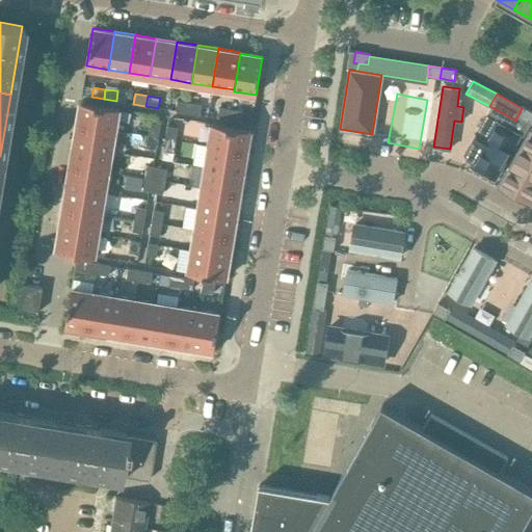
[(187,113),(189,103),(177,101),(176,111),(187,113)]
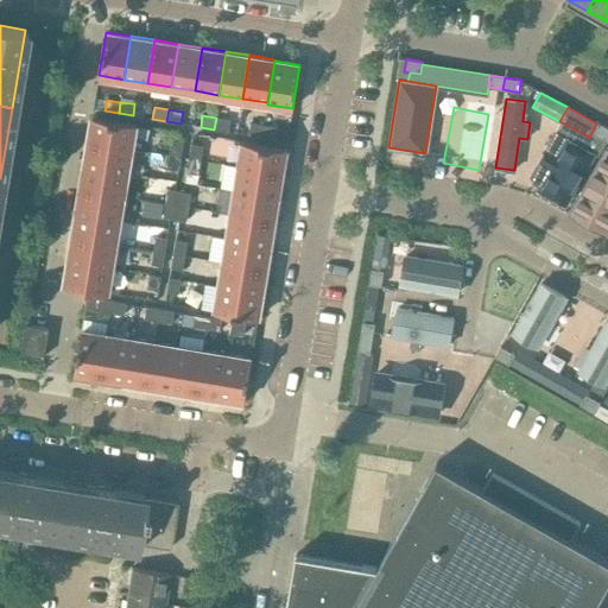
[(135,122),(93,116),(88,141),(132,147),(135,122)]
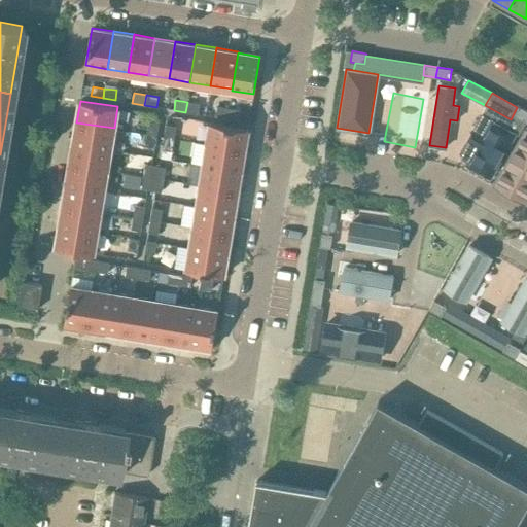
[(200,104),(187,102),(185,112),(198,114),(200,104)]
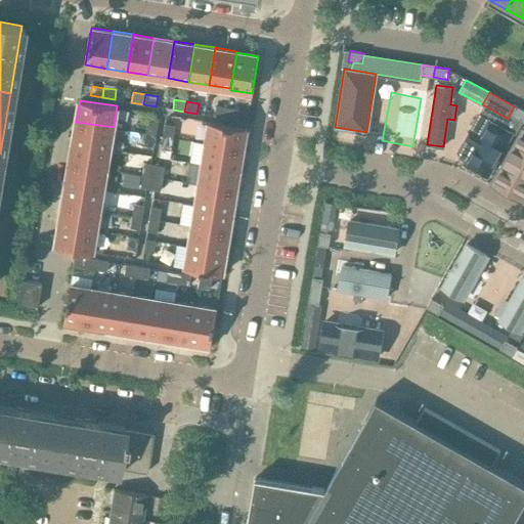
[(515,107),(511,115),(522,122),(523,119),(523,110),(516,105),(515,107)]
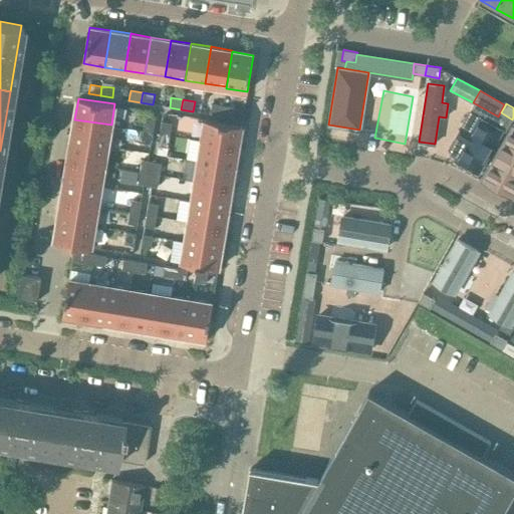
[(222,115),(223,106),(212,104),(210,113),(222,115)]
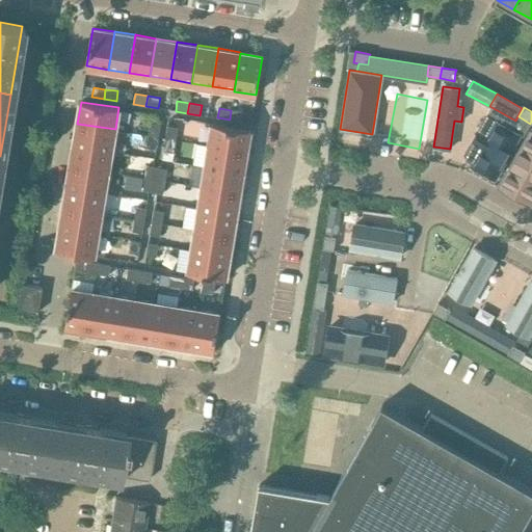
[(243,112),(231,110),(230,120),(242,122),(243,112)]
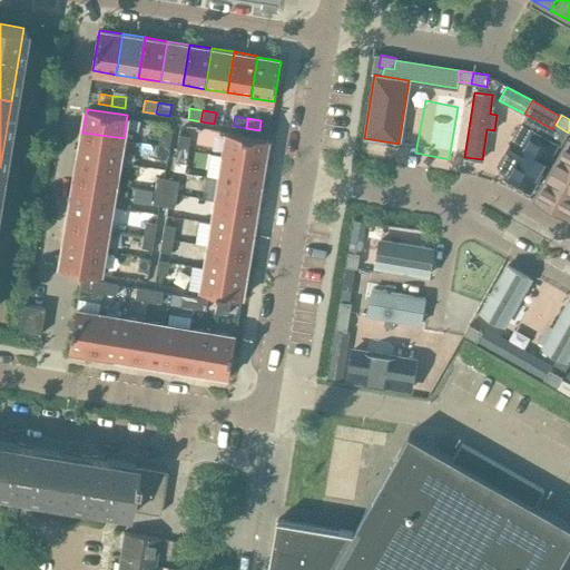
[(531,129),(522,146),(512,140),(507,153),(516,157),(507,174),(508,178),(527,189),(532,188),(557,144),(531,129)]
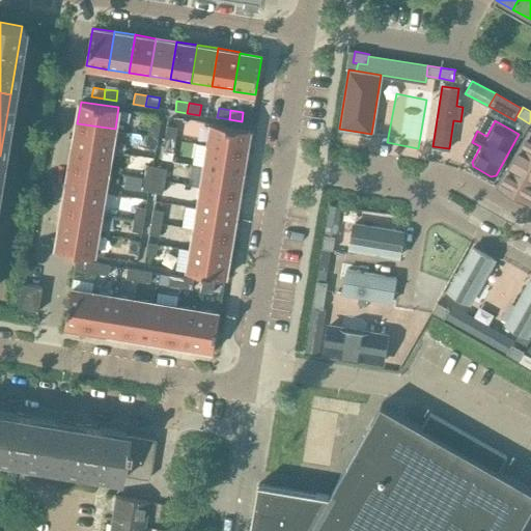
[(250,129),(212,122),(208,144),(246,150),(250,129)]
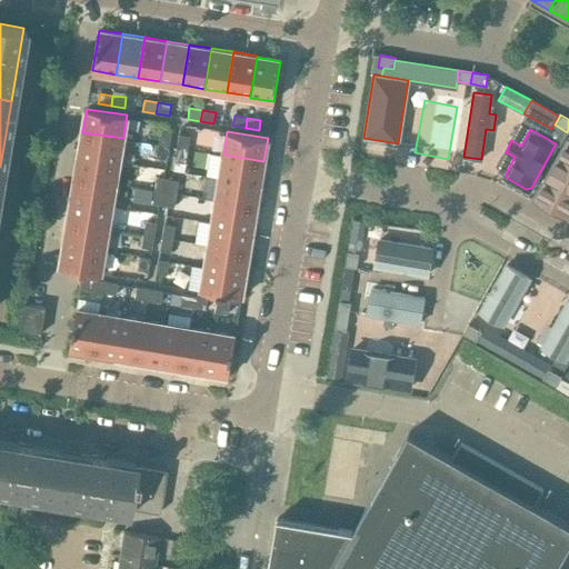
[(123,138),(82,132),(79,155),(120,161),(123,138)]
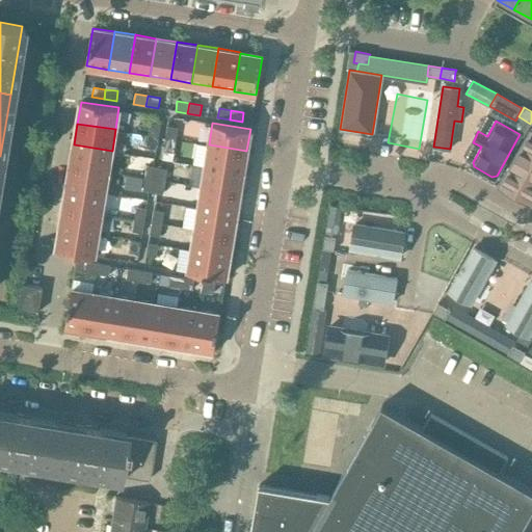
[(150,124),(148,136),(158,137),(160,125),(150,124)]
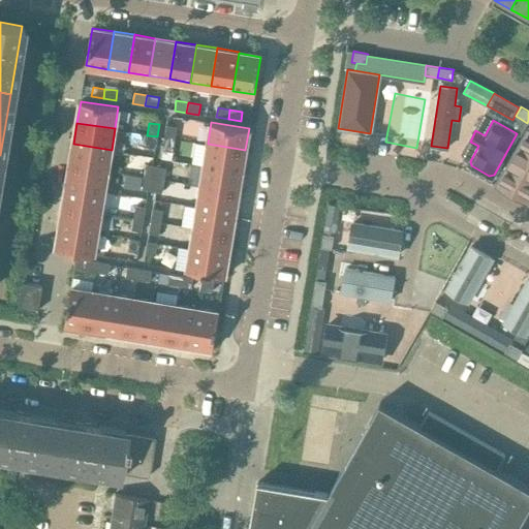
[(166,125),(164,137),(175,139),(177,127),(166,125)]
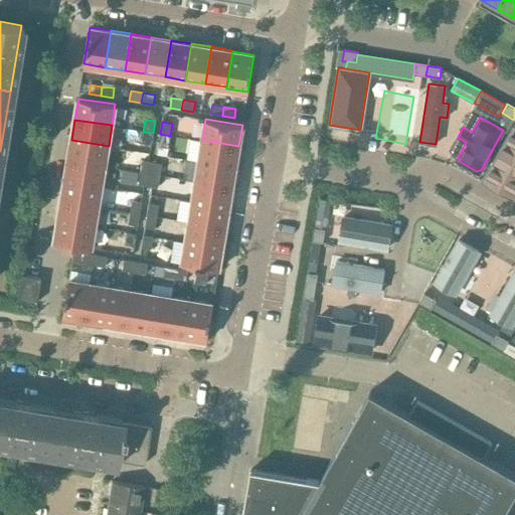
[(514,128),(514,127),(484,180),(513,196),(514,191),(514,128)]
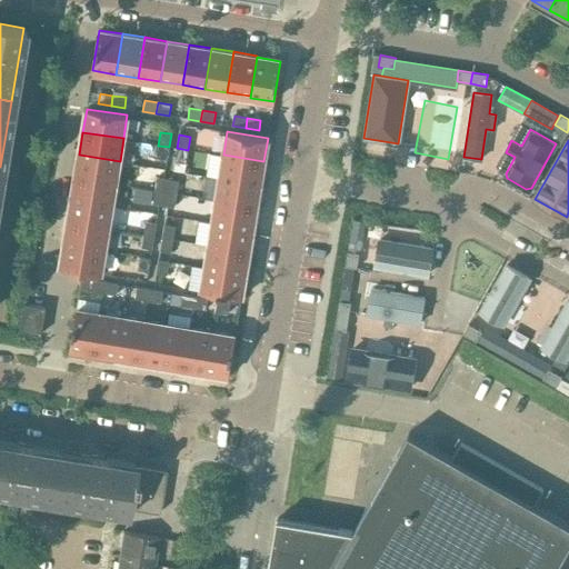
[(167,160),(169,147),(158,146),(156,158),(167,160)]
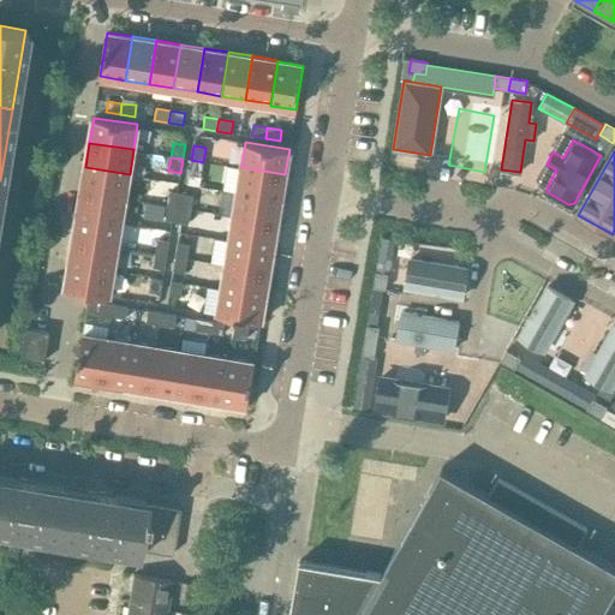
[(201,177),(203,162),(191,160),(189,174),(201,177)]
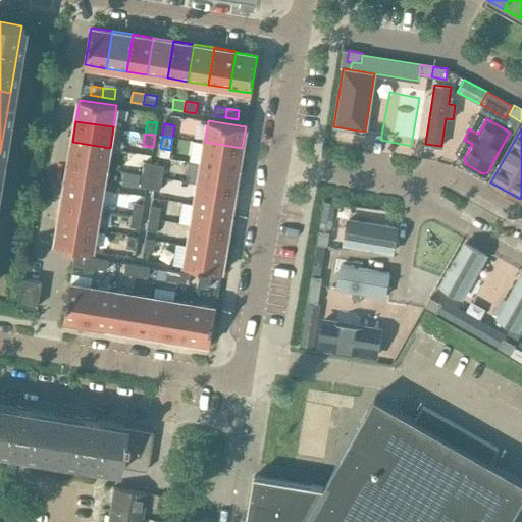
[(110,148),(72,142),(69,162),(106,168),(110,148)]
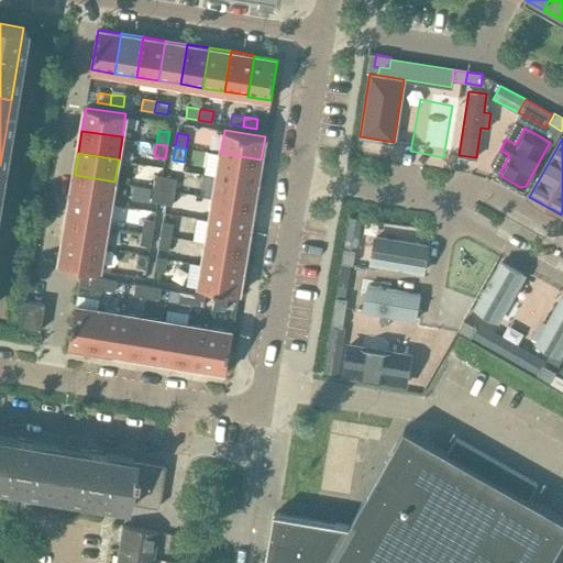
[(261,159),(221,153),(217,175),(257,181),(261,159)]
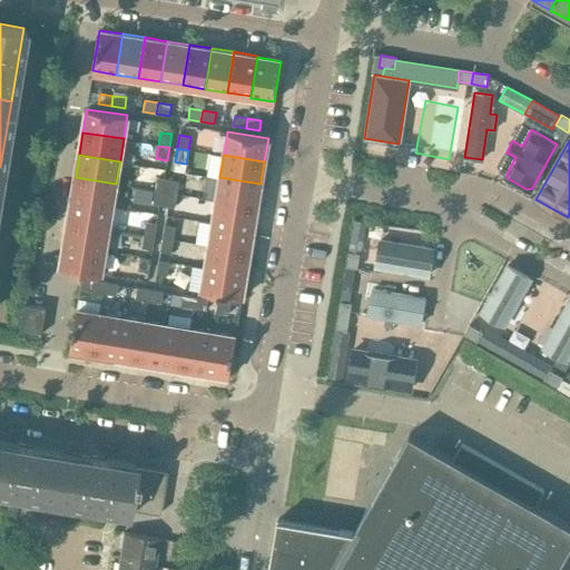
[(116,184),(76,177),(72,199),(112,206),(116,184)]
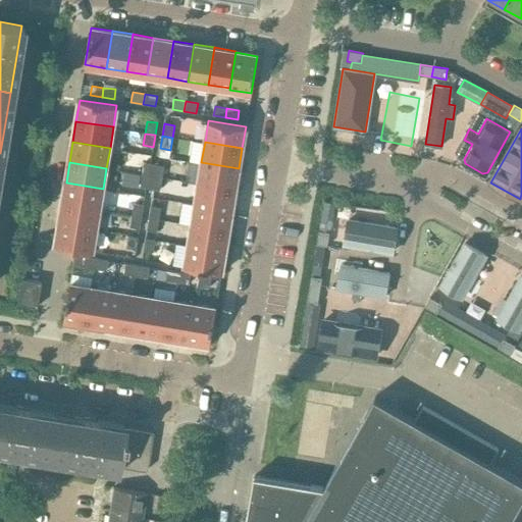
[(239,168),(201,162),(198,183),(236,189),(239,168)]
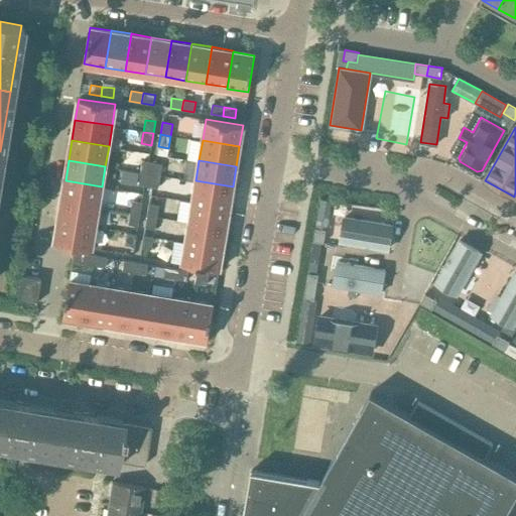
[(150,174),(152,162),(142,161),(140,172),(150,174)]
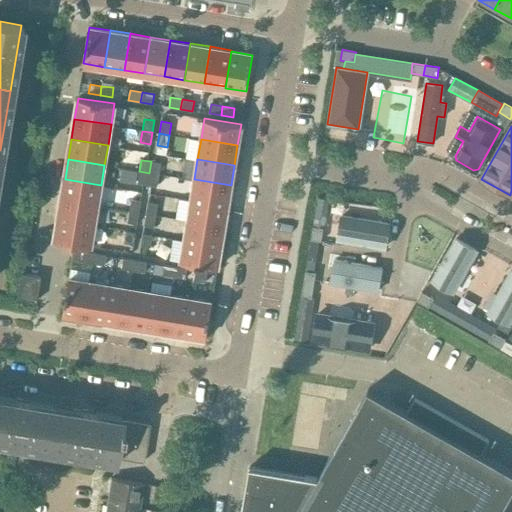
[(161,163),(151,161),(149,173),(159,175),(161,163)]
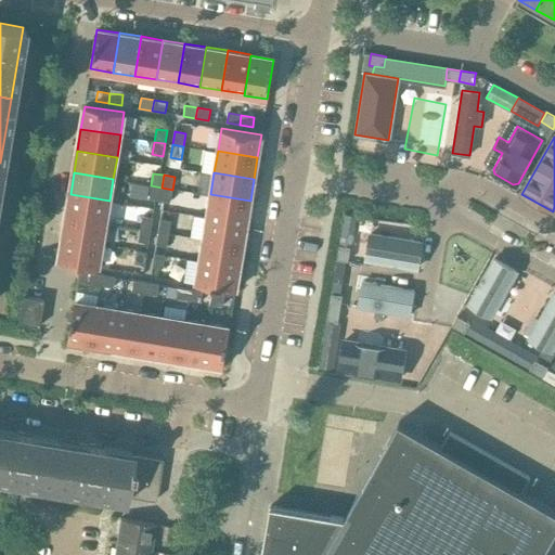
[(159,201),(162,188),(151,185),(149,198),(159,201)]
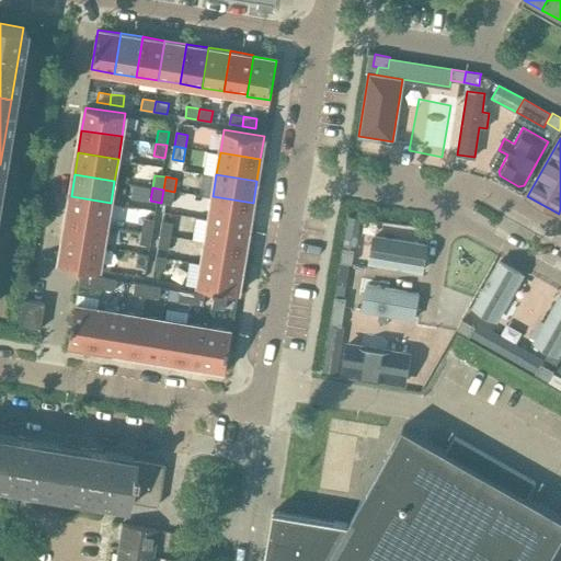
[(172,204),(174,192),(163,190),(161,203),(172,204)]
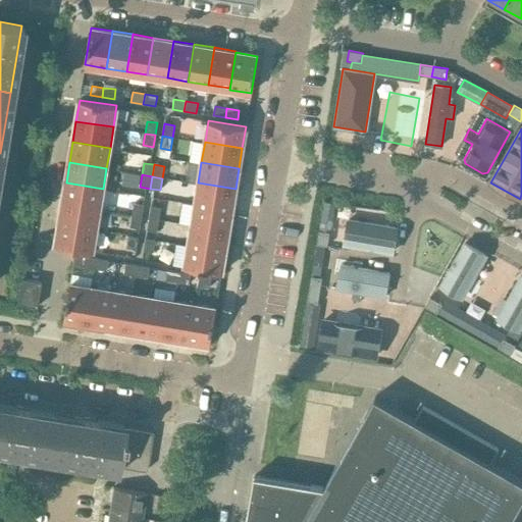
[(103,189),(66,183),(62,203),(100,209),(103,189)]
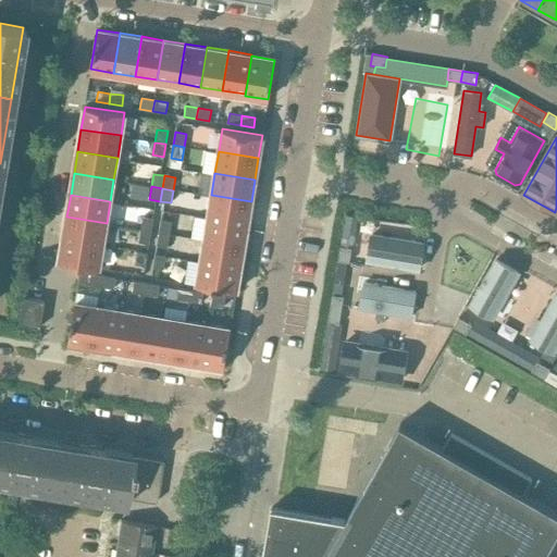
[(251,201),(211,195),(208,217),(247,223),(251,201)]
